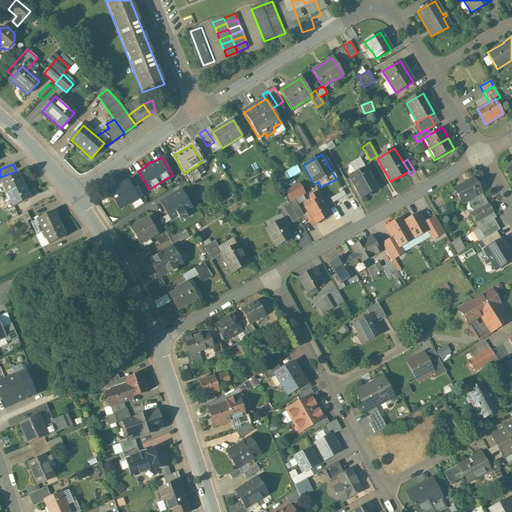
[(194,167),(185,172),(191,184),(201,178),(200,176),(194,167)]
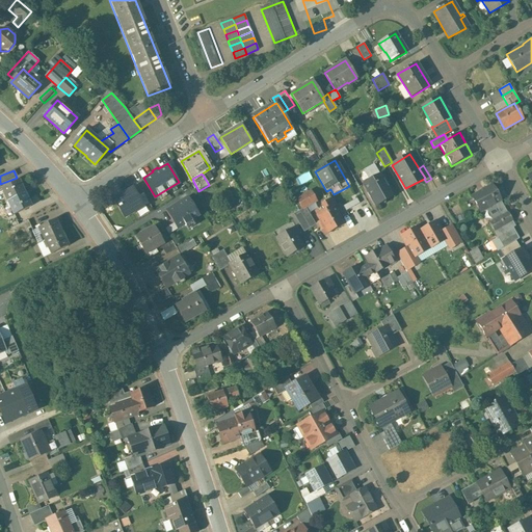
[(379,175),(364,184),(376,206),(392,196),(379,175)]
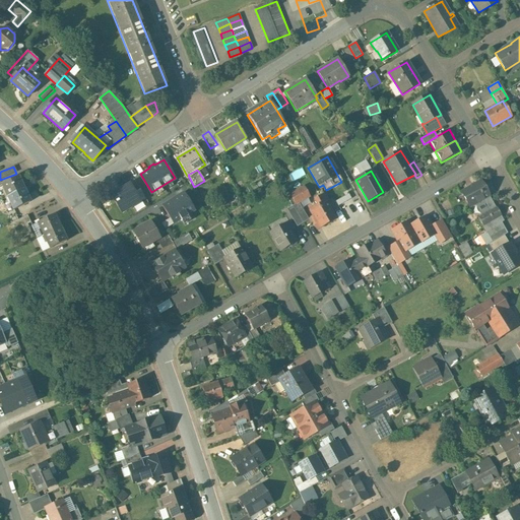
[(17,176),(1,184),(7,197),(24,189),(17,176)]
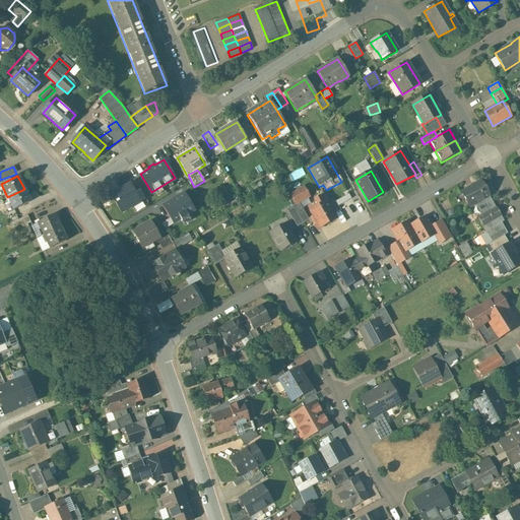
[(480,181),(460,192),(469,207),(475,204),(489,196),(480,181)]
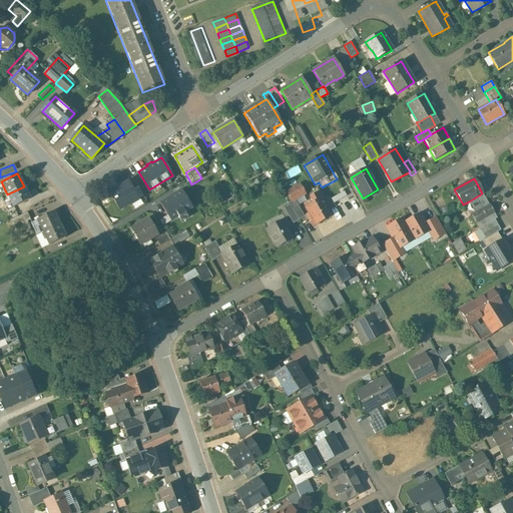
[(127,182),(109,193),(119,210),(129,204),(128,201),(135,197),(131,190),(127,182)]
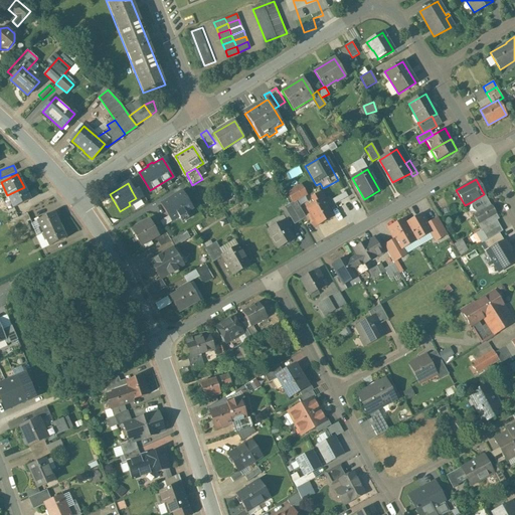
[(301,184),(287,192),(293,202),(307,194),(301,184)]
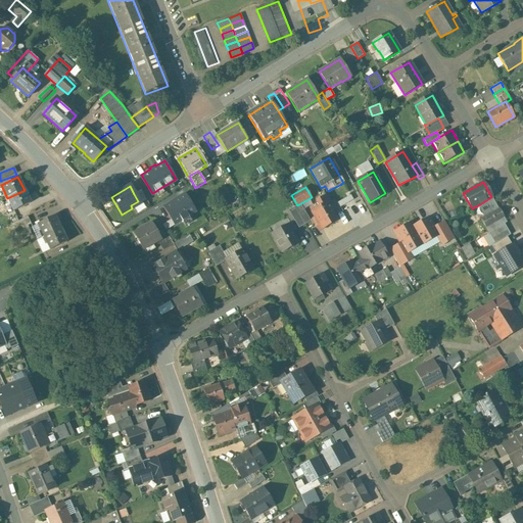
[(25,190),(7,198),(13,211),(31,203),(25,190)]
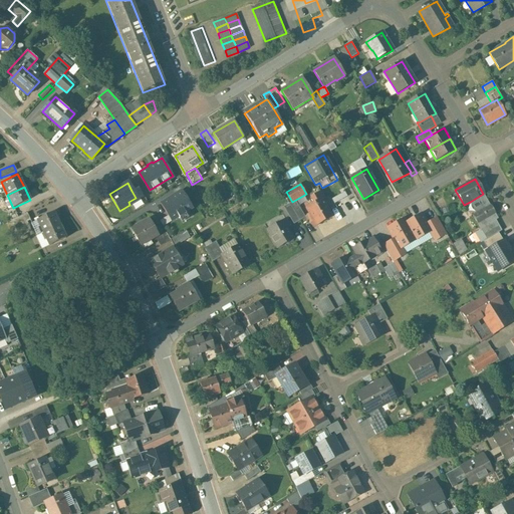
[(144,197),(138,187),(132,191),(136,198),(138,200),(144,197)]
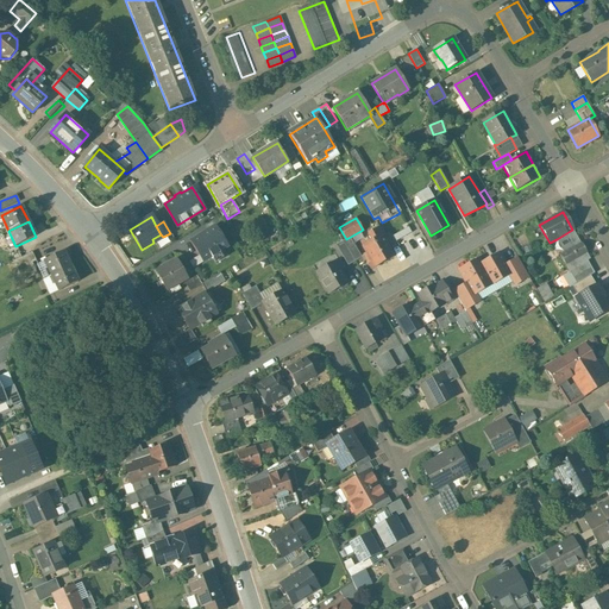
[(200,236),(190,242),(203,262),(211,257),(212,259),(220,255),(219,252),(227,246),(215,226),(206,232),(207,233),(200,238),(200,236)]
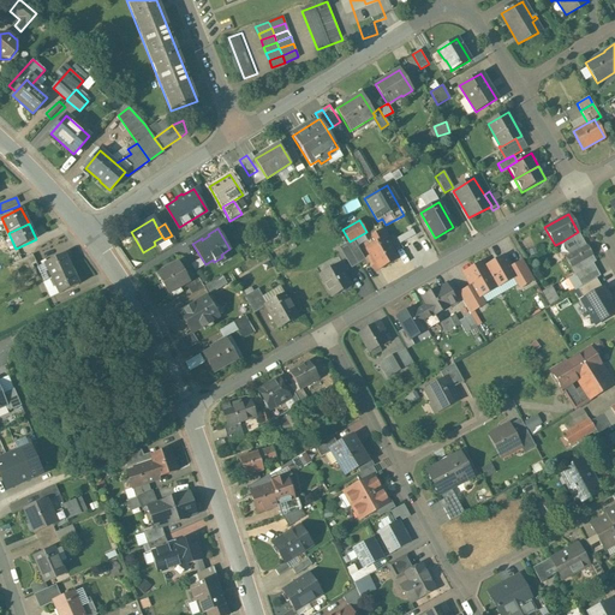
[(387,237),(383,230),(371,237),(375,243),(366,249),(378,269),(396,260),(384,239),(387,237)]
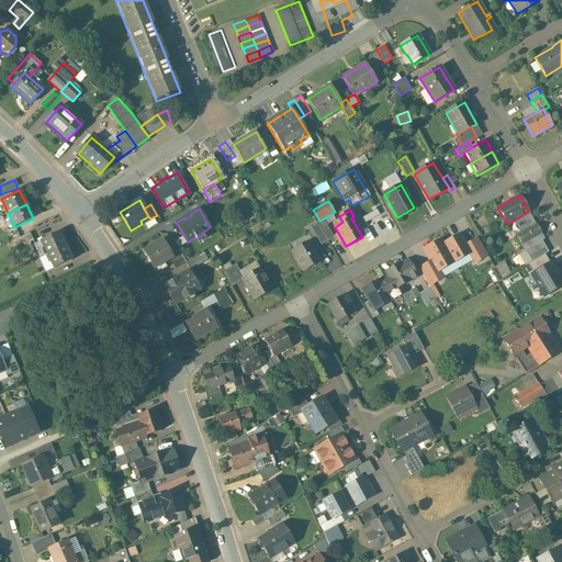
[(380,210),(367,216),(369,221),(382,214),(380,210)]
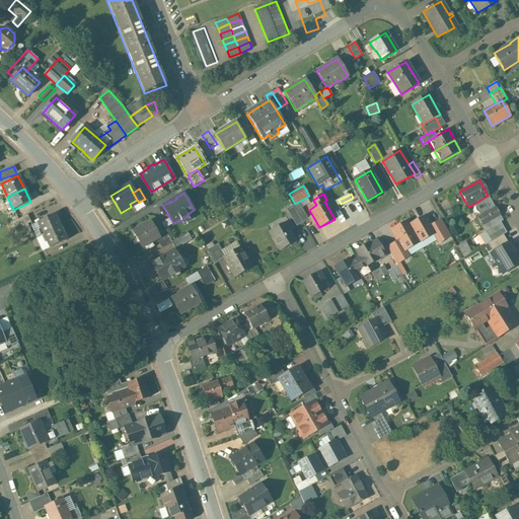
[(488,196),(474,204),(480,215),(495,207),(488,196)]
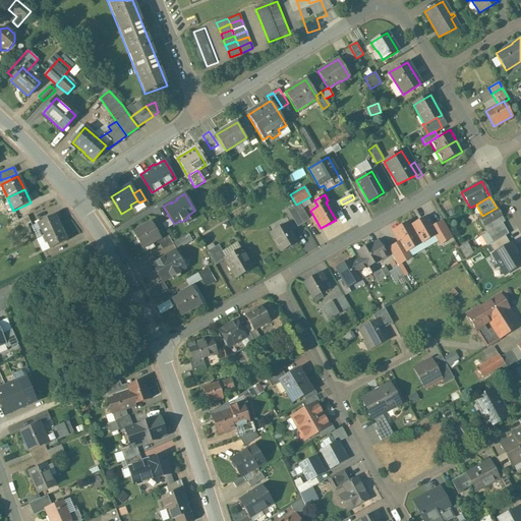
[(303,224),(293,206),(287,210),(297,227),(303,224)]
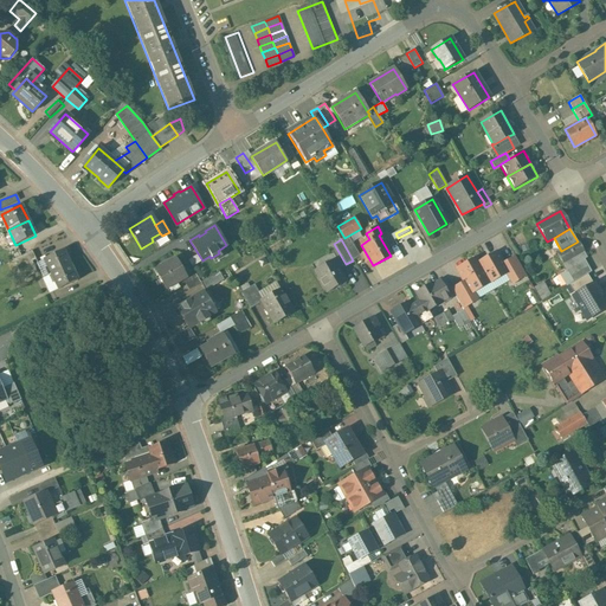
[(561,251),(556,253),(567,270),(573,283),(591,272),(582,256),(585,255),(578,242),(561,251)]
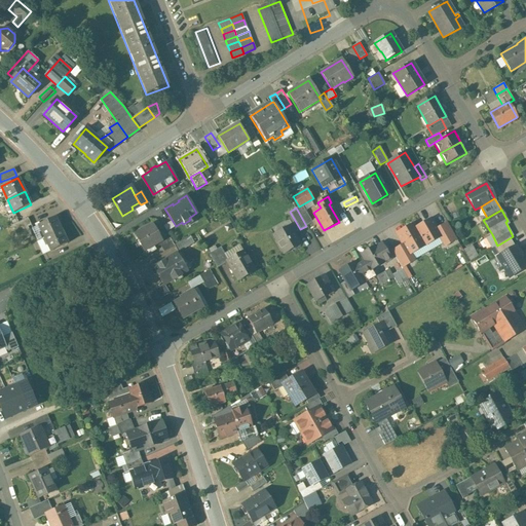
[(429,215),(414,224),(425,242),(440,234),(429,215)]
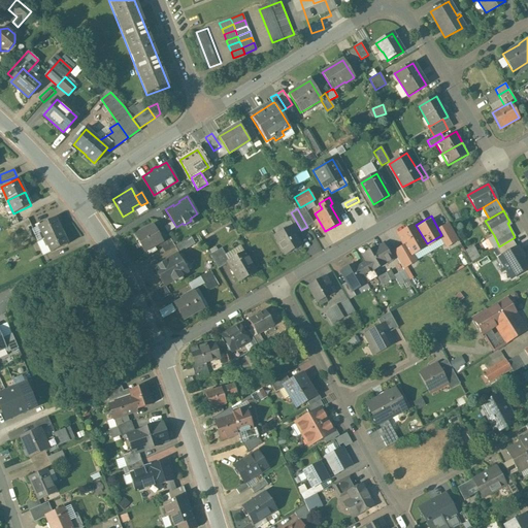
[(56,218),(38,226),(44,239),(62,231),(56,218)]
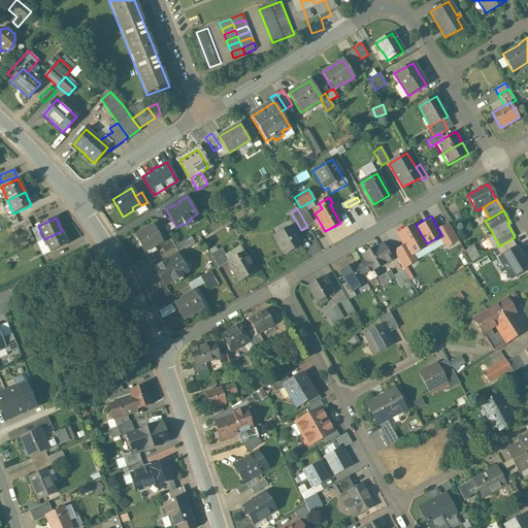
[(28,219),(12,226),(15,234),(28,228),(31,226),(28,219)]
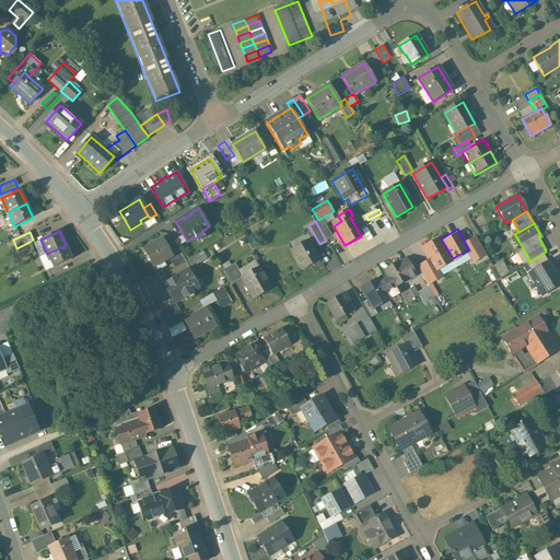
[(315,246),(311,238),(291,251),(302,270),(319,260),(312,248),(315,246)]
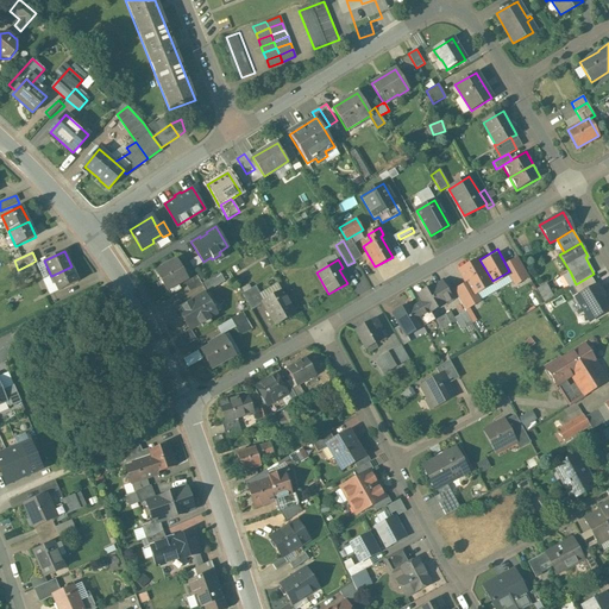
[(479,259),(463,269),(475,292),(493,281),(479,259)]
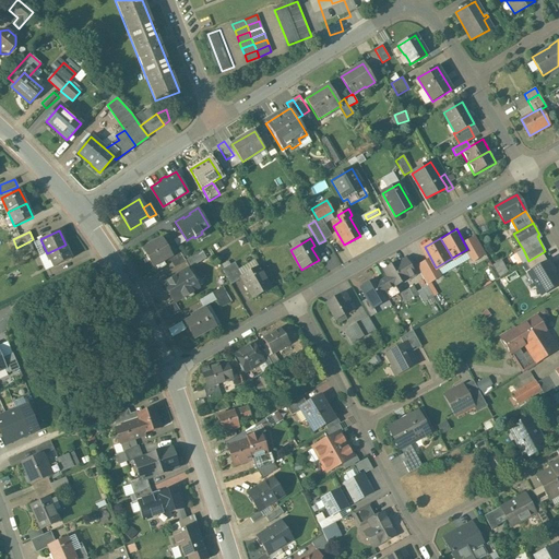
[(162,239),(143,250),(152,265),(159,261),(161,262),(171,256),(162,239)]
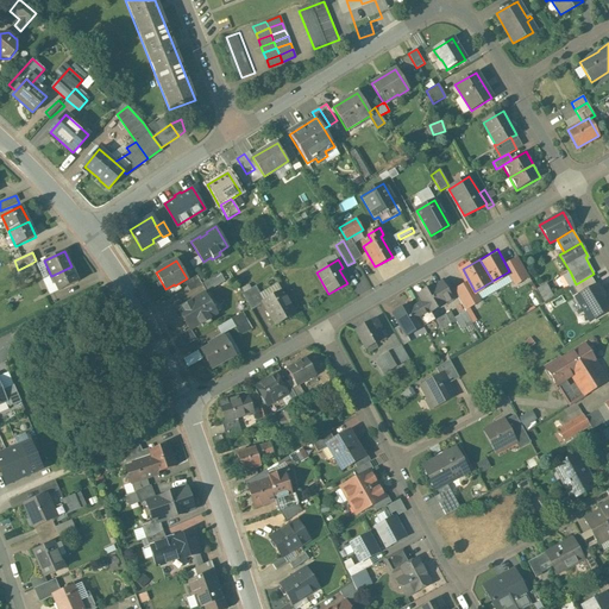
[(32,263),(18,270),(23,280),(37,274),(32,263)]
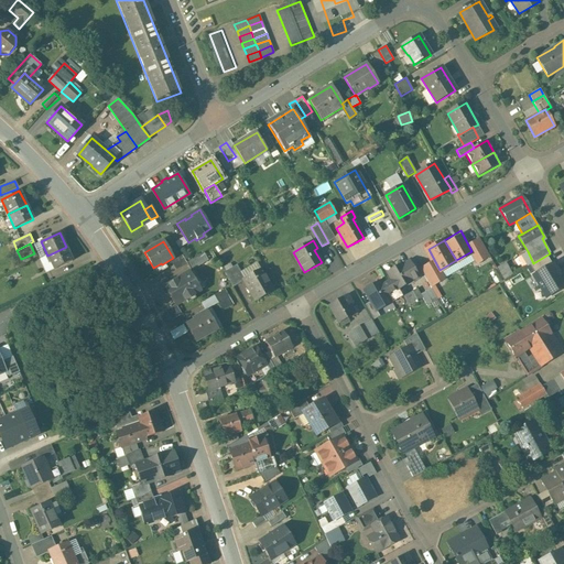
[(194,246),(181,253),(186,263),(199,256),(194,246)]
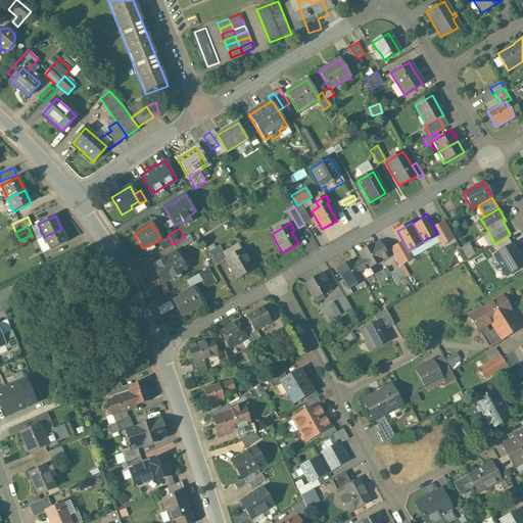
[(61,229),(44,237),(50,250),(67,242),(61,229)]
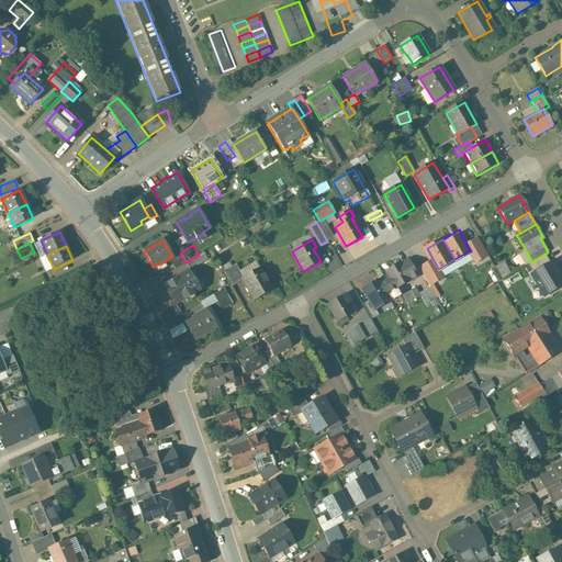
[(531,262),(526,250),(519,255),(526,266),(531,262)]
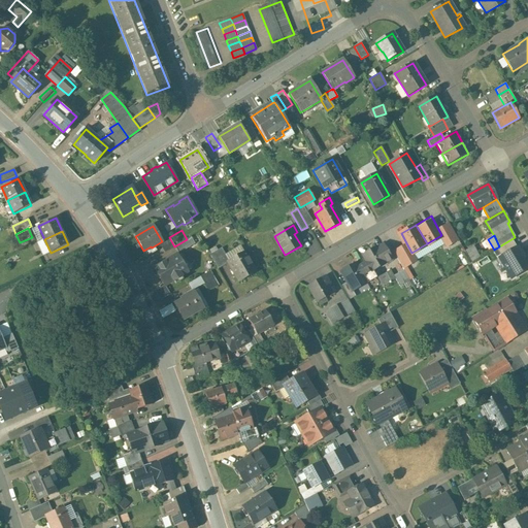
[(187,239),(174,246),(178,253),(194,243),(190,236),(187,239)]
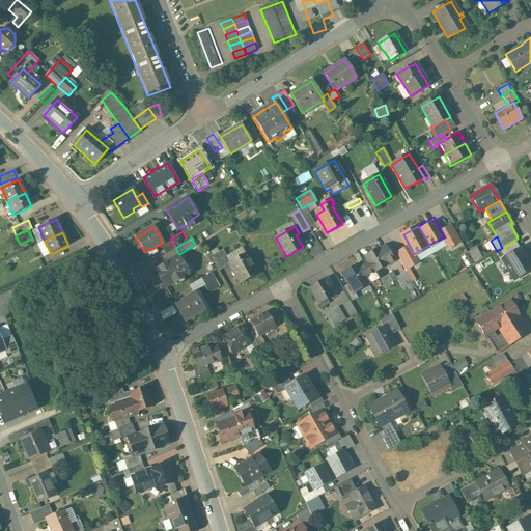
[(514,244),(499,252),(503,259),(519,250),(514,244)]
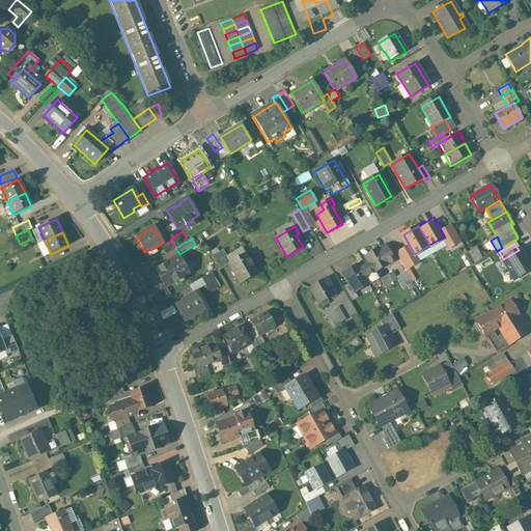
[(378,249),(364,257),(368,263),(359,269),(368,284),(378,279),(374,272),(393,261),(385,246),(379,250),(378,249)]
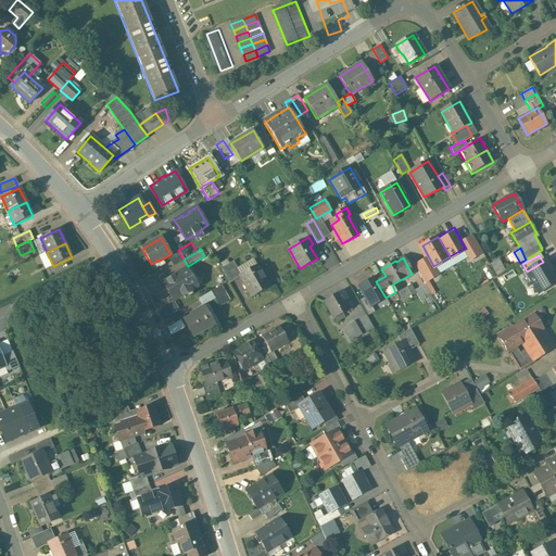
[(527,272),(525,273),(539,295),(555,285),(555,276),(546,260),(543,262),(527,272)]
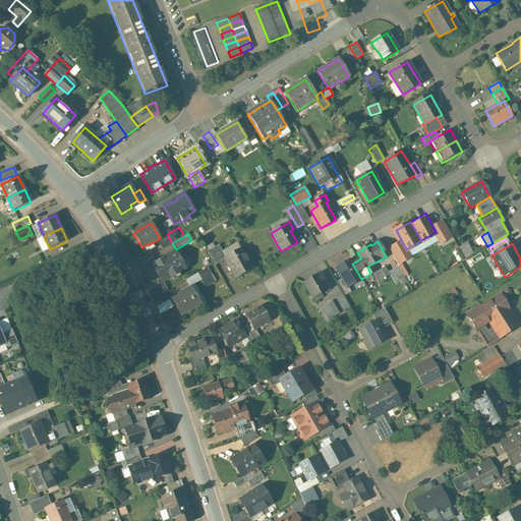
[(467,244),(460,247),(466,257),(472,253),(467,244)]
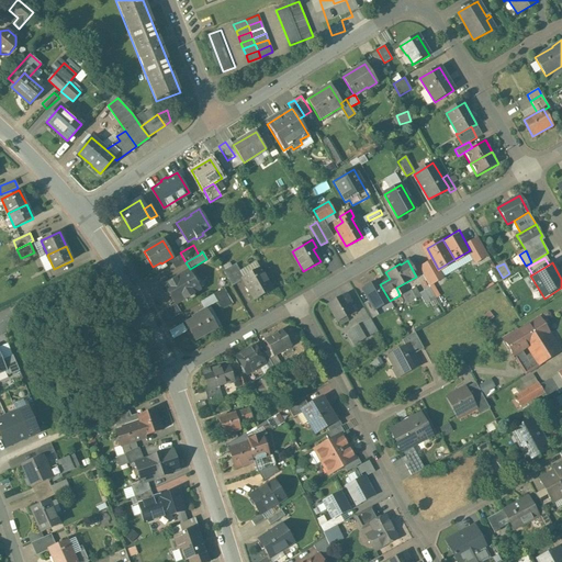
[(231,267),(223,271),(232,287),(239,282),(231,267)]
